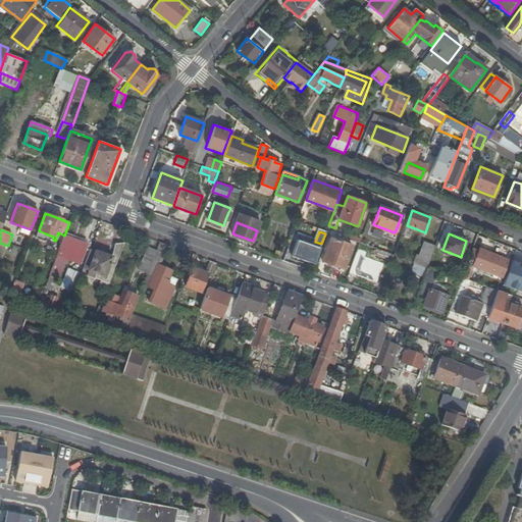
[(63,237),(58,251),(81,259),(86,245),(63,237)]
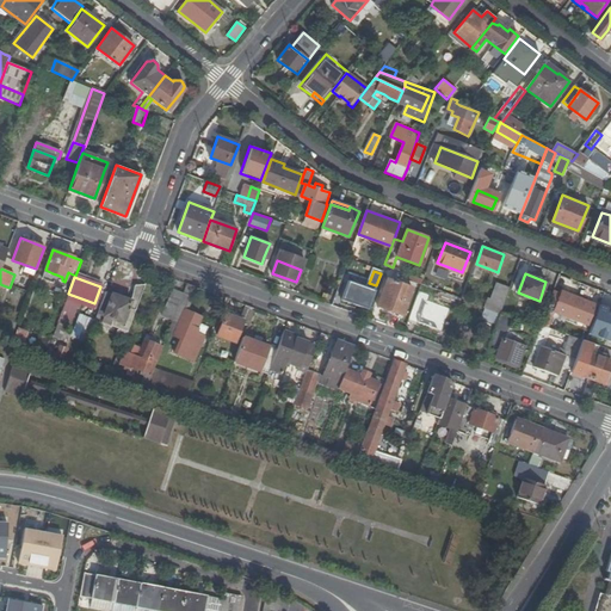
[(402,315),(412,288),(388,278),(377,306),(402,315)]
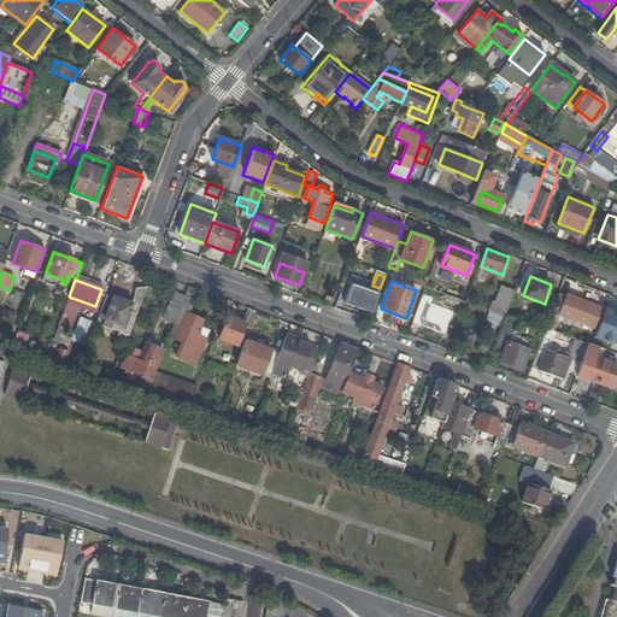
[(370,312),(377,293),(352,283),(345,303),(370,312)]
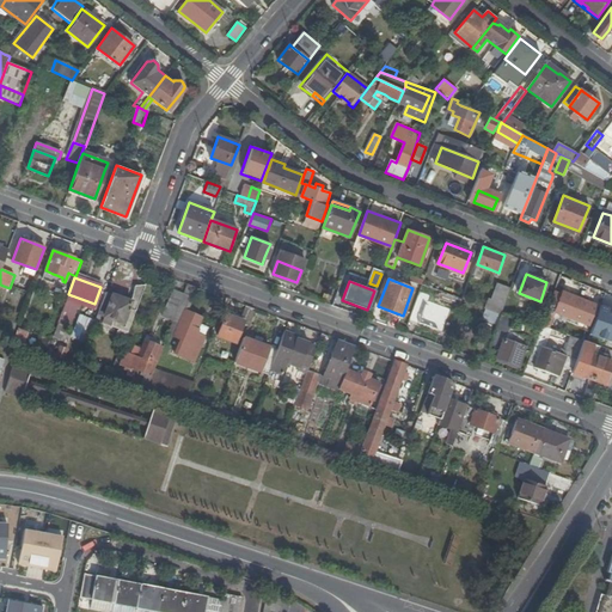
[(128,298),(132,287),(118,282),(116,293),(128,298)]
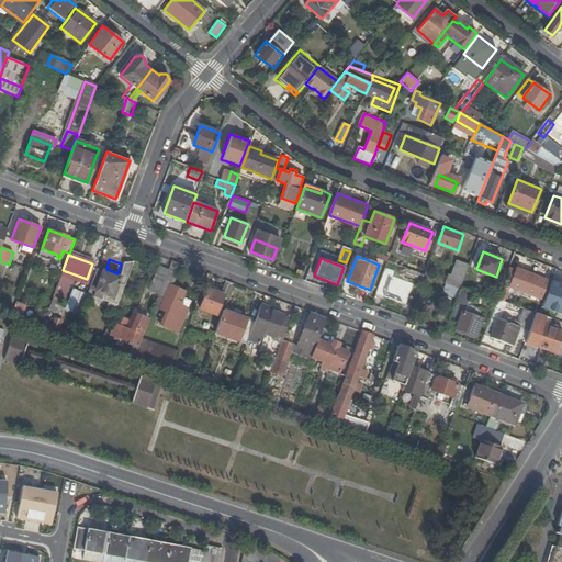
[(460,289),(469,266),(457,261),(451,276),(448,274),(446,283),(460,289)]
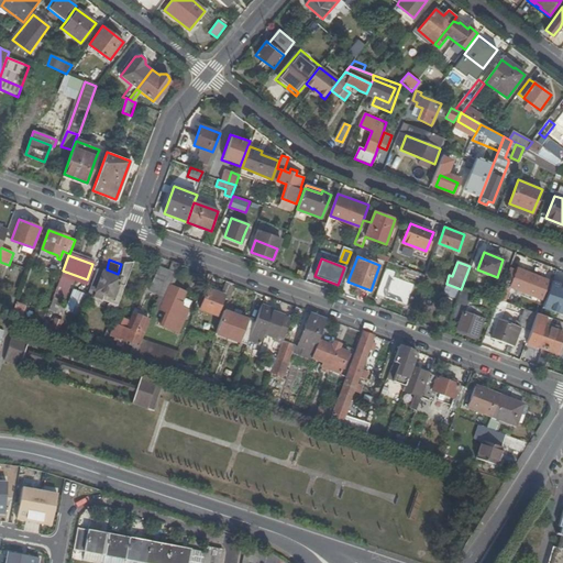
[(510,265),(503,288),(509,291),(510,286),(538,297),(544,278),(510,265)]
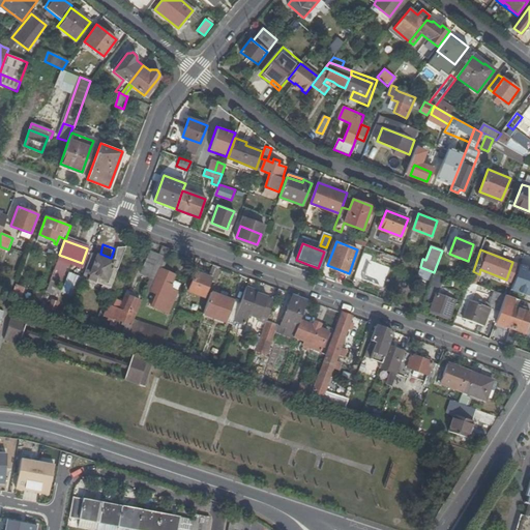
[(150,276),(158,255),(150,252),(142,273),(150,277),(150,276)]
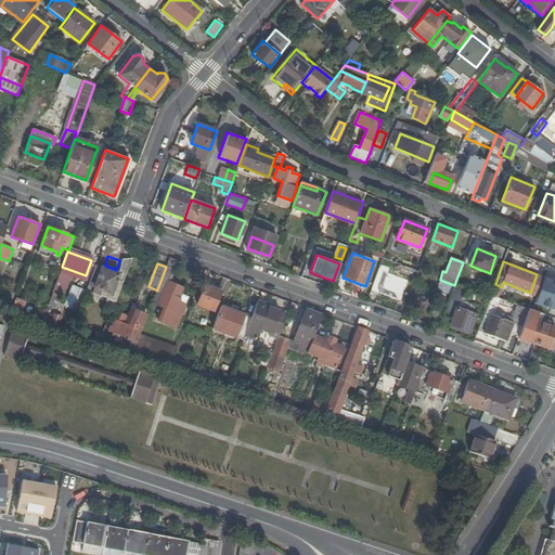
[(108,302),(116,305),(126,275),(95,265),(89,284),(112,293),(108,302)]
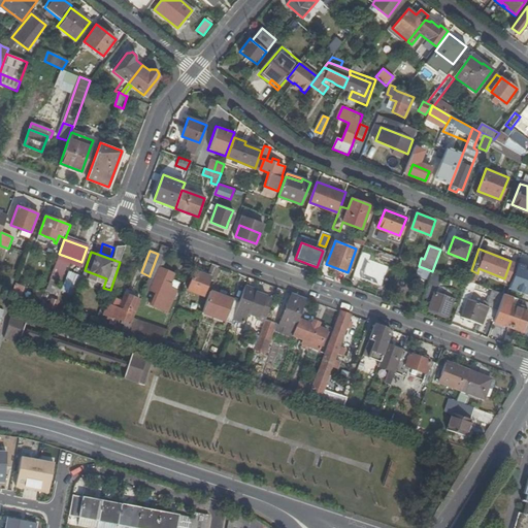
[(166,258),(158,254),(150,275),(156,277),(151,290),(165,296),(175,273),(162,267),(166,258)]
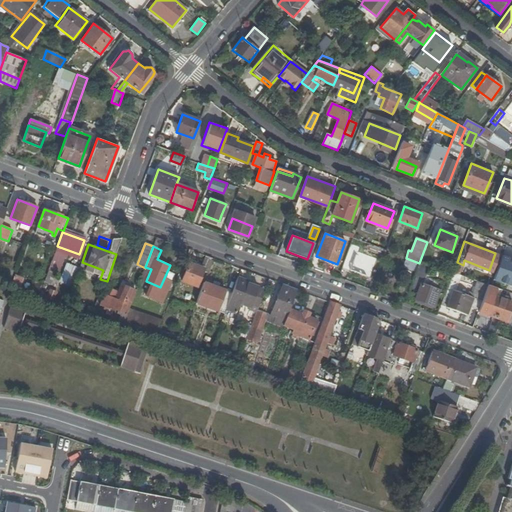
[(365,274),(371,260),(349,252),(344,266),(365,274)]
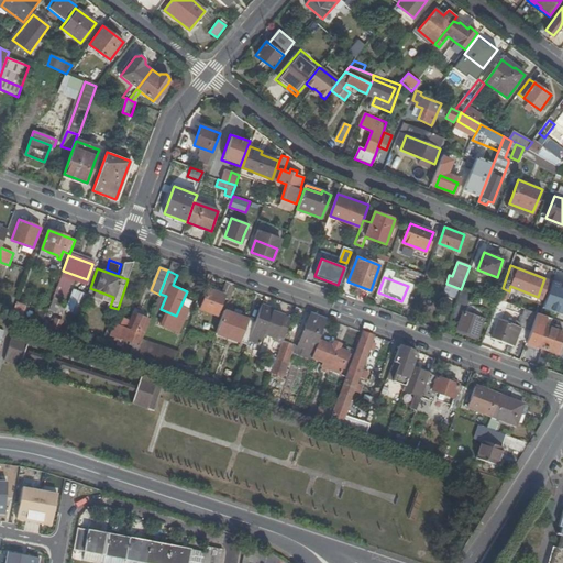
[(234,284),(228,282),(222,295),(224,295),(229,297),(234,284)]
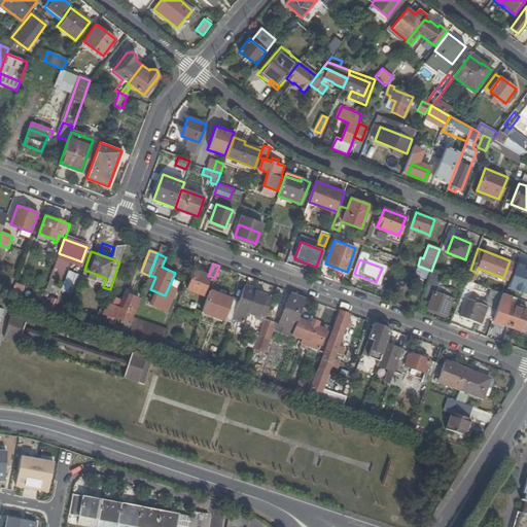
[(62,267),(55,265),(50,278),(57,281),(62,267)]
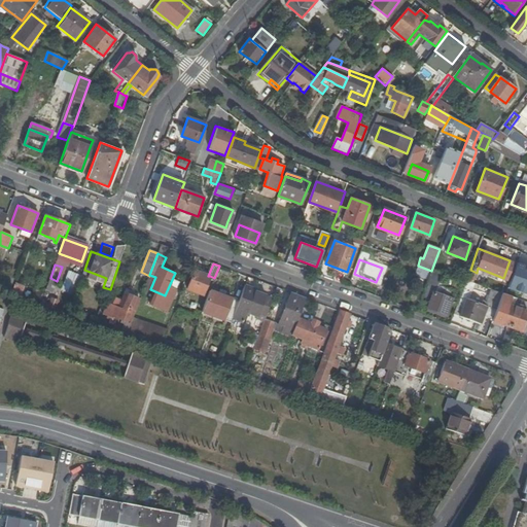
[(526,266),(524,266),(516,289),(526,293),(526,266)]
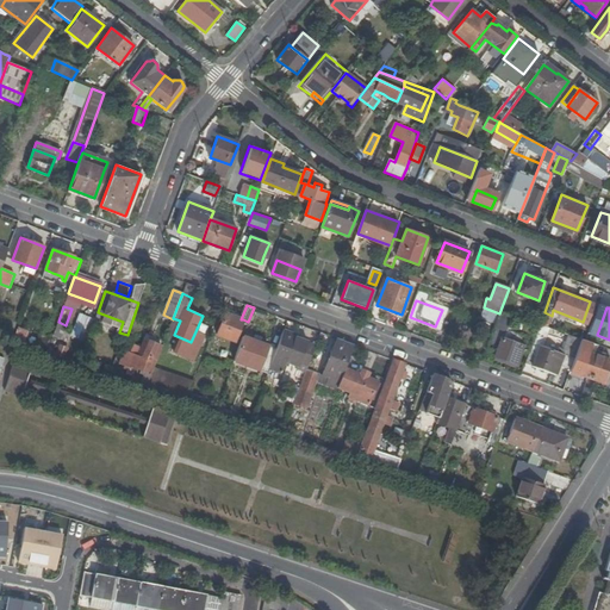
[(442,309),(442,310),(435,327),(435,328),(442,330),(449,312),(442,309)]
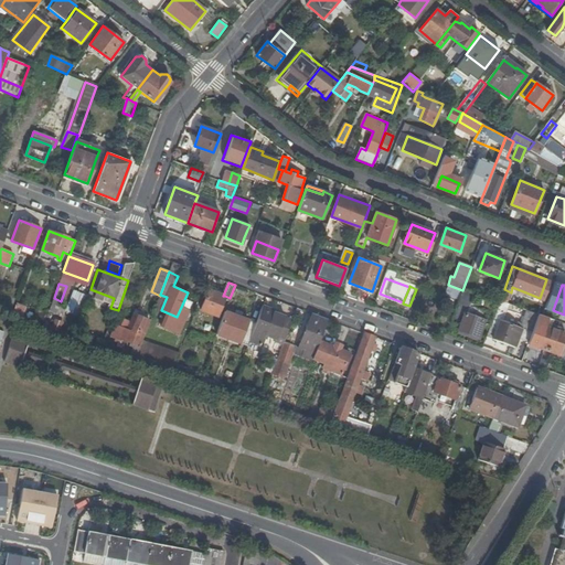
[(225,296),(223,296),(209,289),(201,310),(217,317),(225,296)]
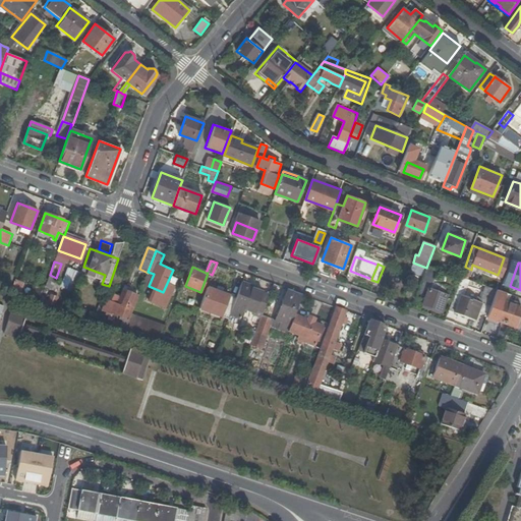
[(68,288),(74,291),(81,273),(74,270),(68,288)]
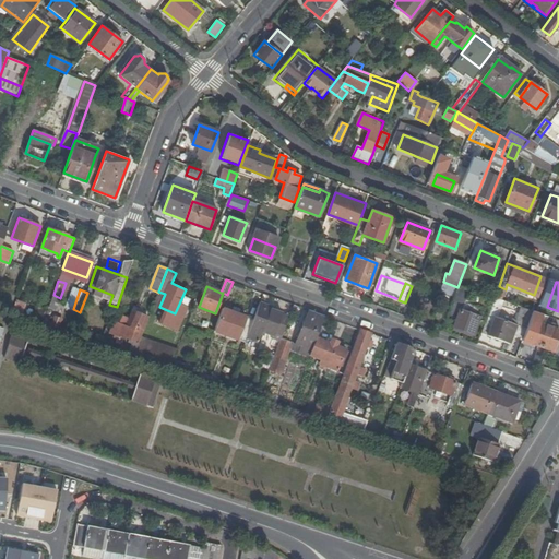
[(441,299),(451,304),(453,297),(454,296),(443,293),(441,299)]
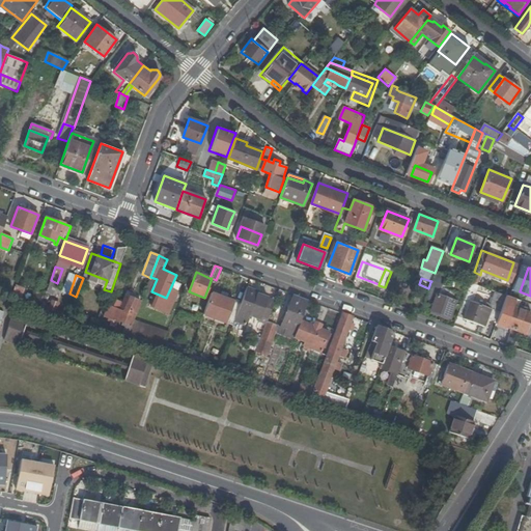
[(17,282),(9,299),(19,302),(24,288),(23,288),(24,285),(17,282)]
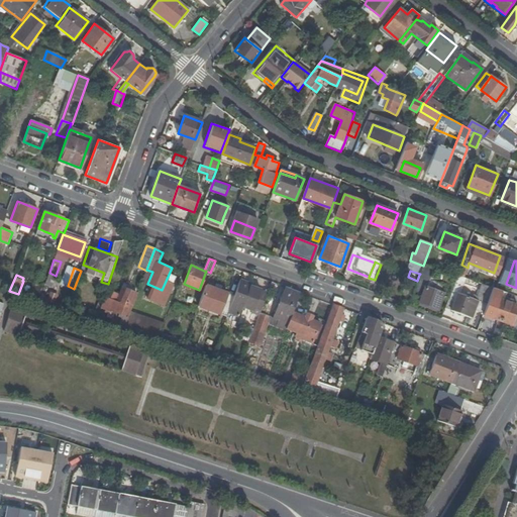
[(56,277),(48,275),(45,285),(53,287),(56,277)]
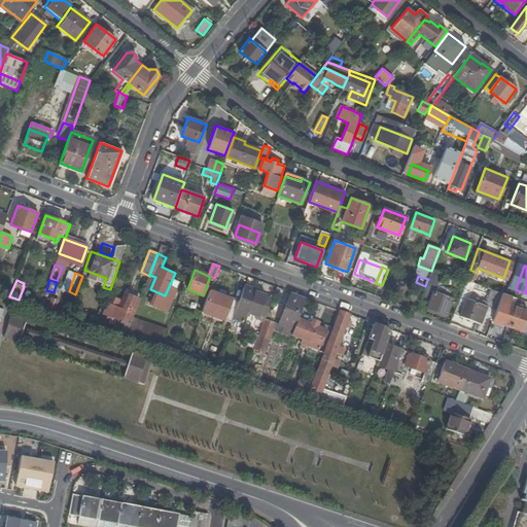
[(425,286),(419,303),(428,307),(428,308),(443,314),(448,301),(449,299),(444,296),(446,290),(436,286),(437,283),(427,280),(425,286)]
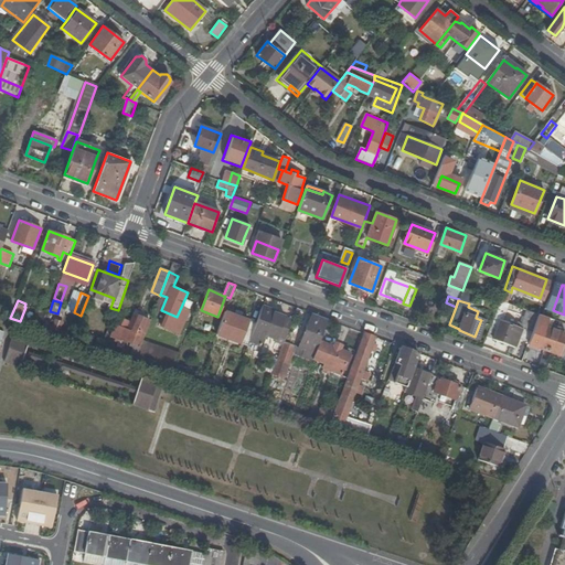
[(519,338),(529,341),(539,315),(528,310),(521,328),(503,321),(510,304),(500,300),(487,336),(515,347),(519,338)]
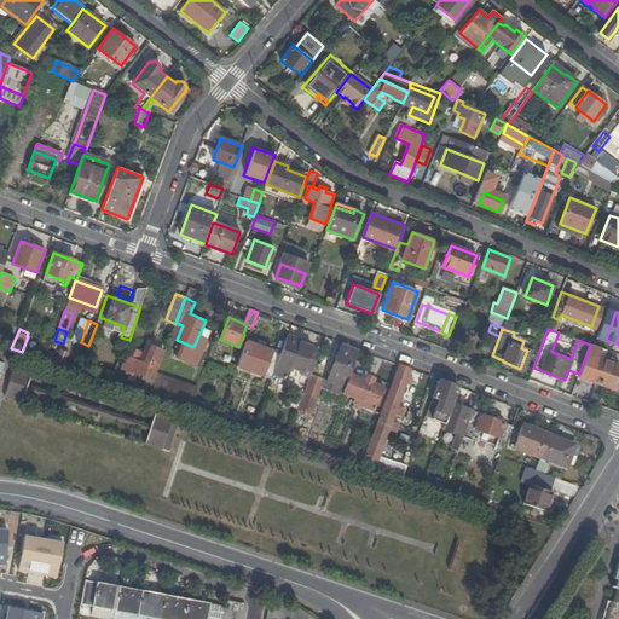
[(480,351),(492,356),(499,336),(489,331),(480,351)]
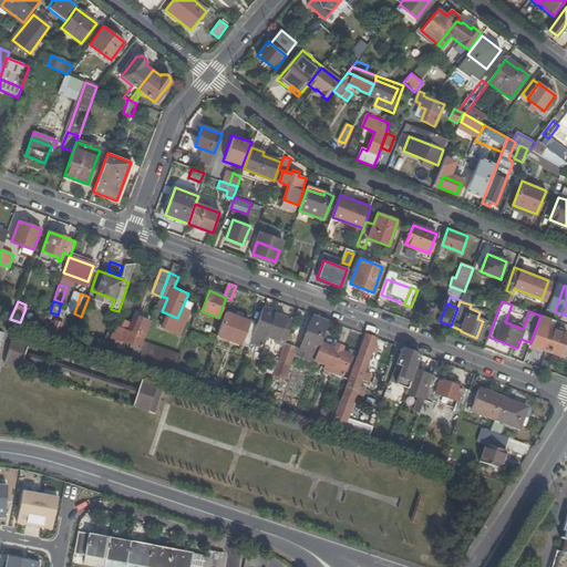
[(257,325),(250,342),(261,347),(267,333),(286,340),(294,321),(286,319),(287,318),(275,313),(276,311),(264,307),(257,325)]
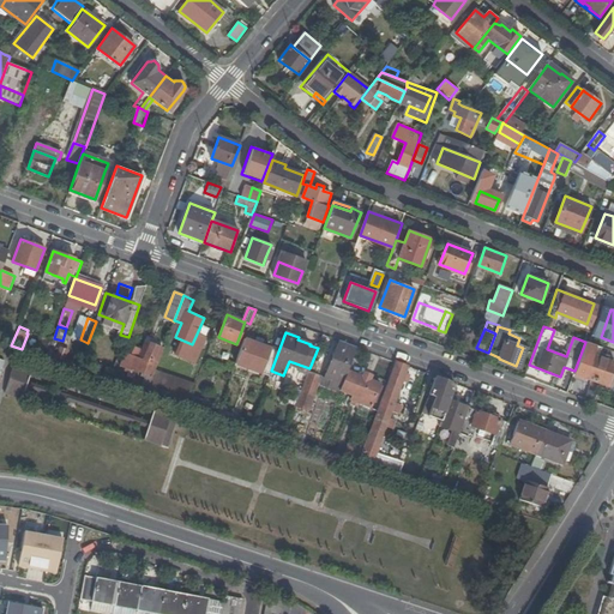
[(245,338),(235,366),(268,378),(271,371),(278,351),(245,338)]
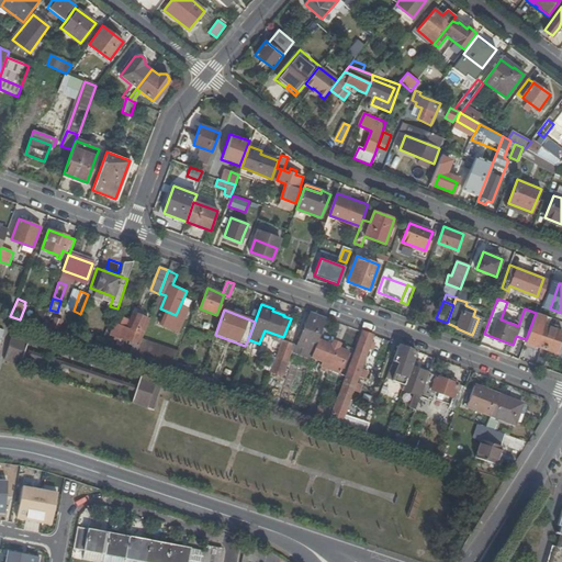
[(313,355),(318,339),(326,317),(311,312),(307,319),(298,345),(311,349),(308,352),(313,355)]
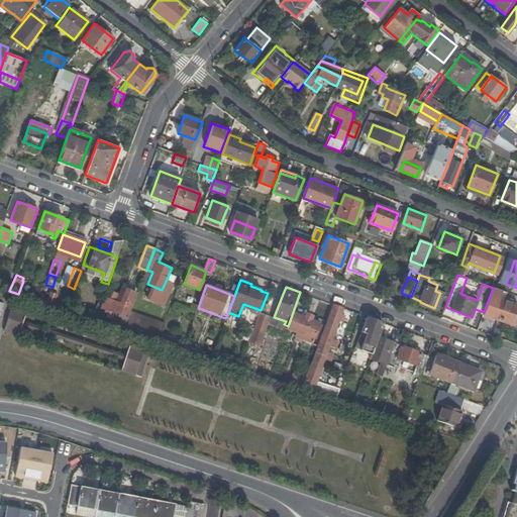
[(131,309),(132,309),(138,294),(123,288),(117,303),(105,298),(102,308),(109,311),(110,309),(128,316),(131,309)]
